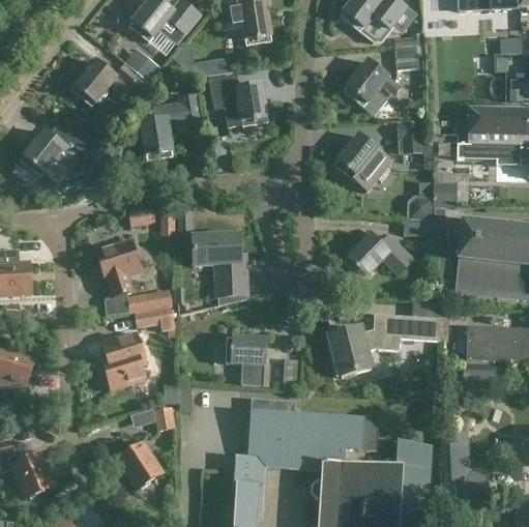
[(172,11),(157,0),(149,0),(127,28),(129,29),(131,27),(148,40),(146,42),(148,44),(158,30),(169,37),(172,33),(177,37),(189,23),(177,12),(172,11)]
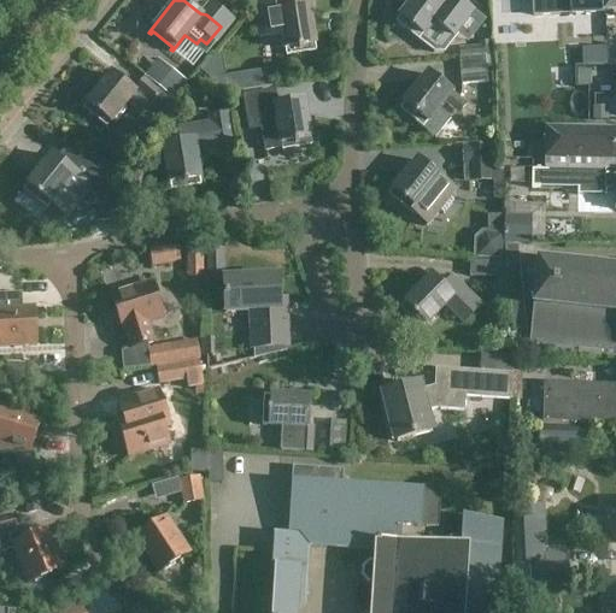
[(315,51),(309,9),(291,11),(289,0),(262,0),(258,4),(263,37),(282,35),(286,54),(315,51)]
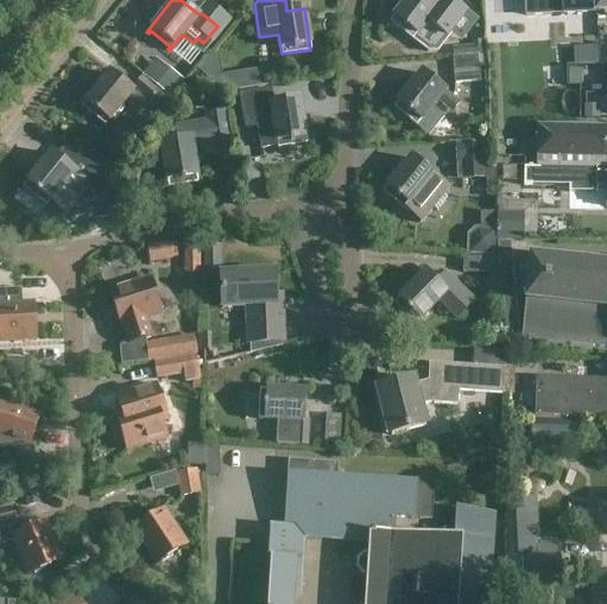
[(405,0),(389,21),(390,21),(392,19),(425,46),(424,49),(425,50),(428,48),(435,48),(447,31),(463,11),(461,8),(450,0),(405,0)]
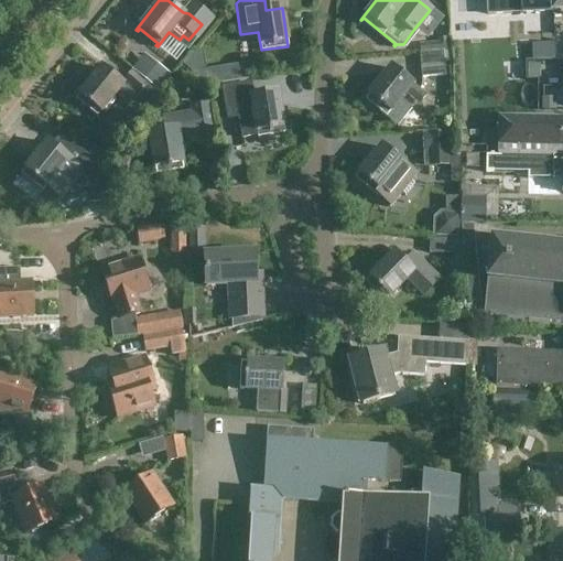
[(486,0),(488,11),(553,9),(553,10),(560,10),(562,12),(562,0),(486,0)]
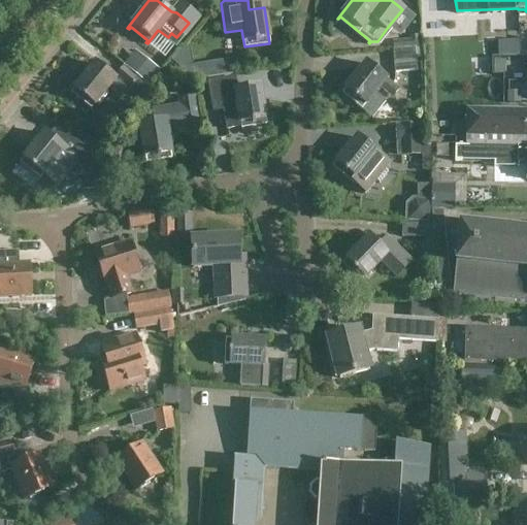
[(417,68),(416,59),(415,47),(393,48),(395,70),(417,68)]
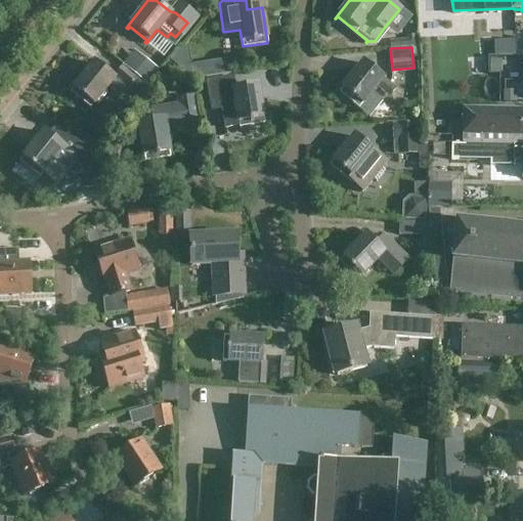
[(114,76),(94,60),(70,92),(71,93),(72,91),(89,104),(87,105),(89,107),(107,85),(121,95),(110,110),(120,117),(145,84),(135,76),(127,87),(114,76)]
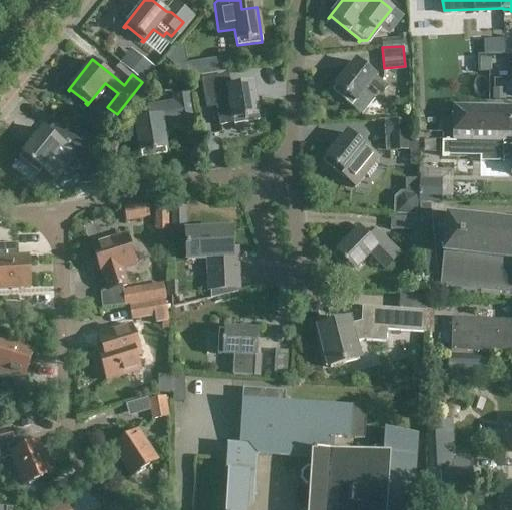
[(382,93),(388,86),(375,75),(356,60),(332,90),(333,90),(335,88),(362,110),(360,112),(362,112),(374,97),(364,89),(369,83),(382,93)]
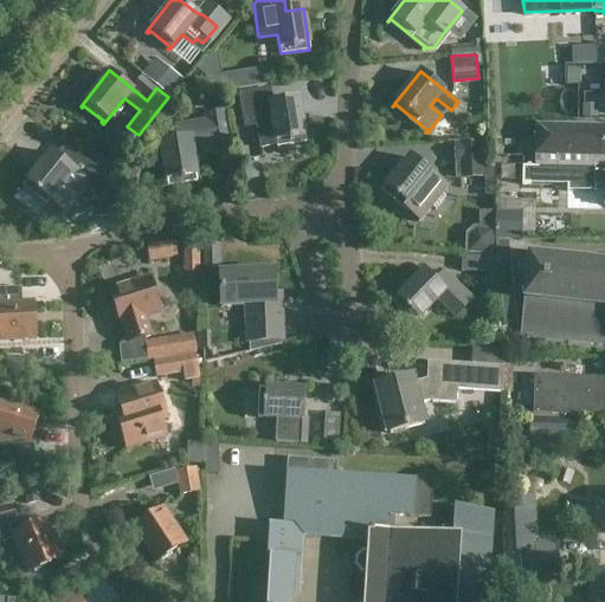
[(487,84),(459,85),(462,117),(489,116),(487,84)]
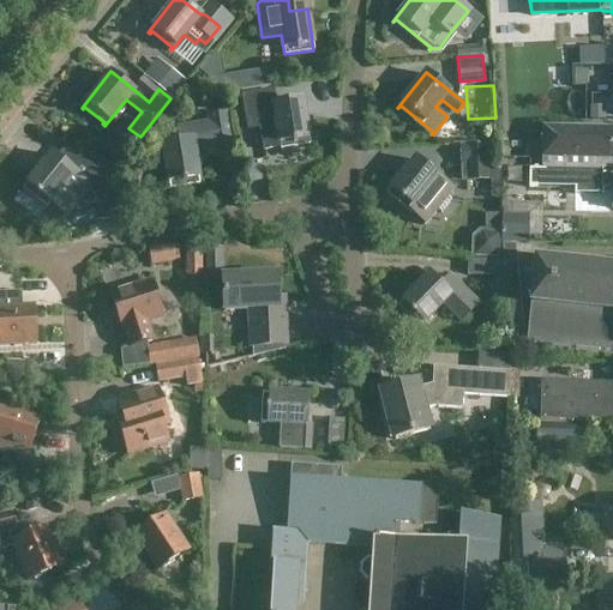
[(310,143),(301,97),(275,102),(272,88),(242,92),(248,126),(259,124),(264,148),(281,144),(281,148),(282,148),(282,144),(307,139),(308,143),(310,143)]
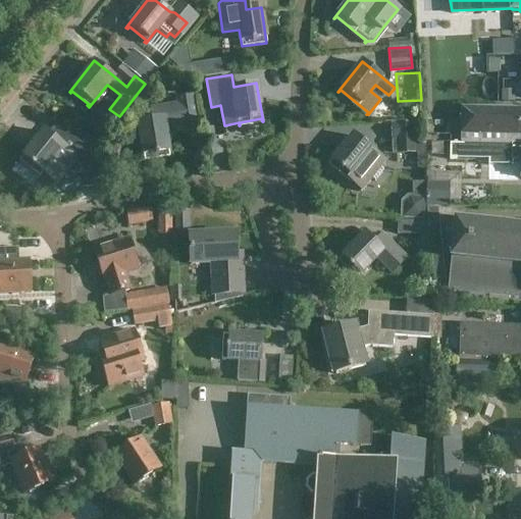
[(165,127),(180,125),(181,124),(183,131),(198,127),(193,95),(177,98),(178,103),(151,107),(153,119),(138,121),(144,160),(146,160),(146,158),(167,155),(167,157),(169,156),(165,127)]
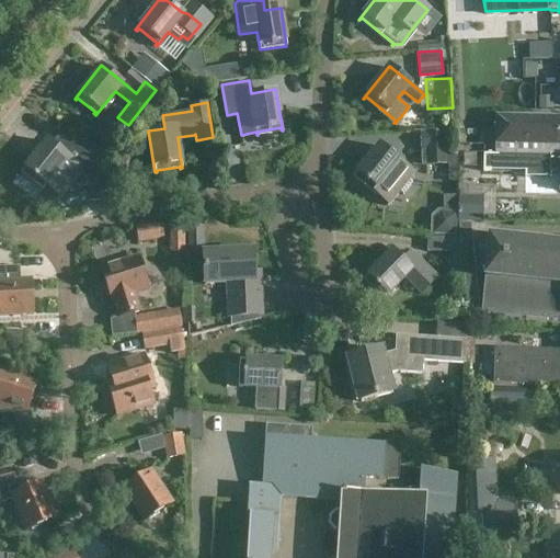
[(559,115),(495,115),(494,147),(559,148),(559,115)]
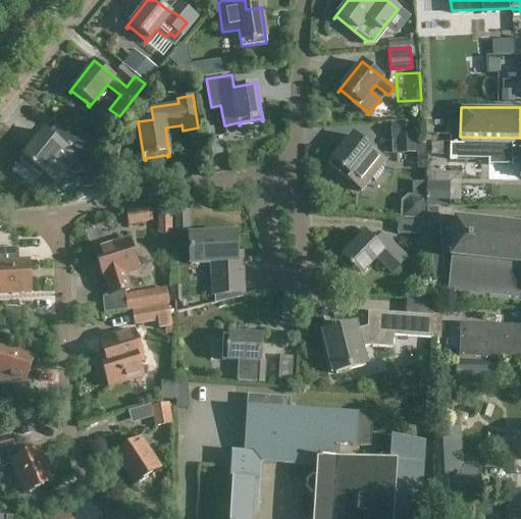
[(382,136),(409,135),(408,120),(382,121),(382,136)]
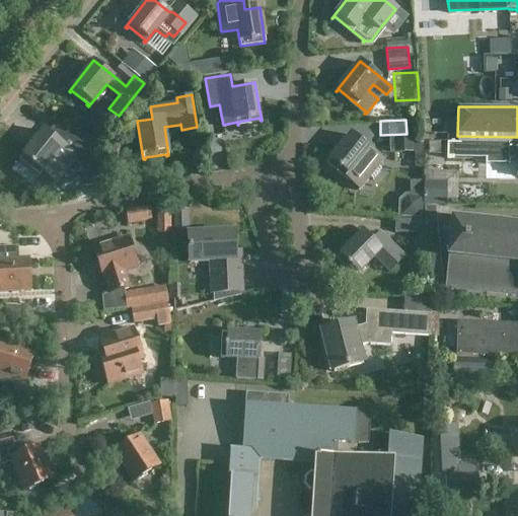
[(62,145),(43,130),(18,159),(19,160),(21,158),(39,172),(37,174),(38,175),(42,170),(56,181),(74,158),(77,161),(79,187),(93,185),(89,150),(78,140),(69,151),(62,145)]
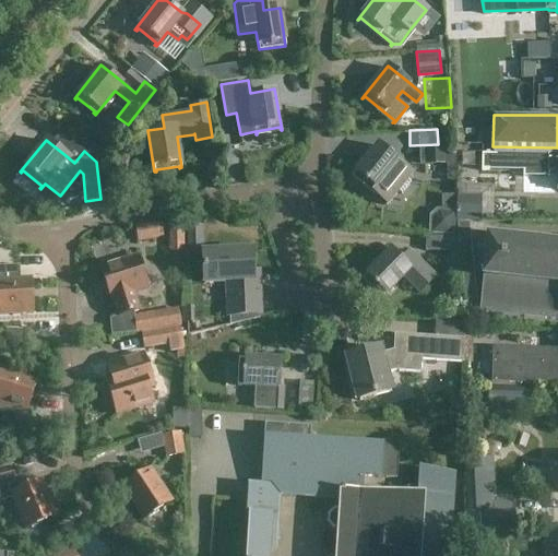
[(386,204),(412,172),(399,161),(399,160),(379,143),(352,176),(353,177),(355,175),(372,190),(371,192),(372,193),(375,191),(387,201),(384,203),(386,204)]
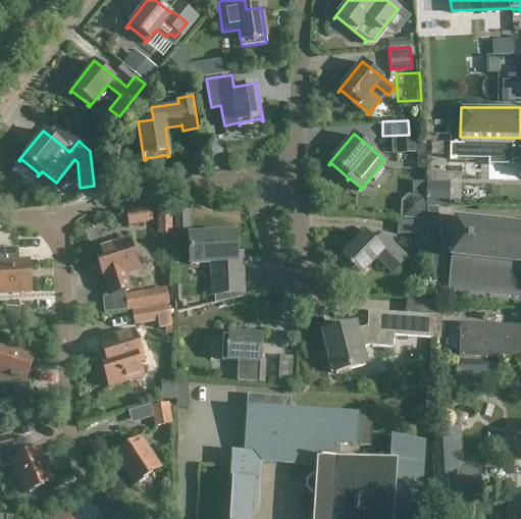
[(519,175),(520,175),(520,138),(460,137),(460,139),(450,139),(450,154),(488,155),(488,160),(513,161),(513,156),(520,156),(519,175)]
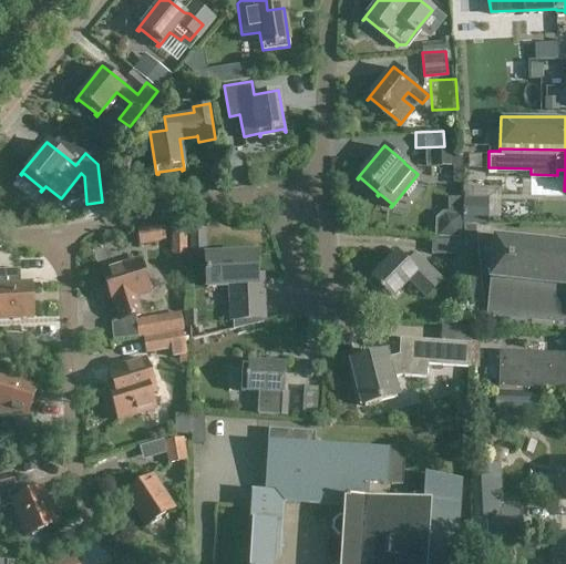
[(462,222),(475,222),(486,222),(486,194),(462,194),(462,222)]
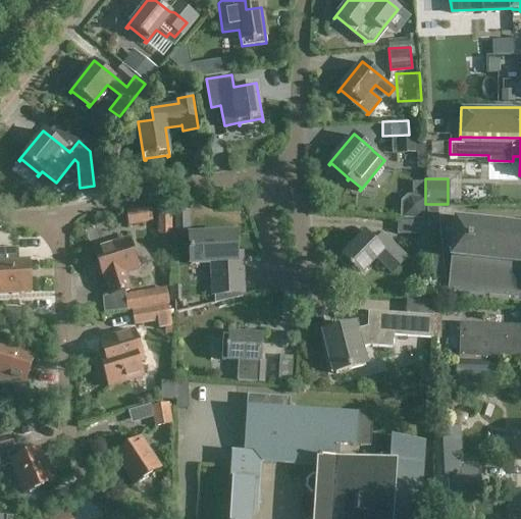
[(445,277),(437,204),(425,204),(432,278),(445,277)]
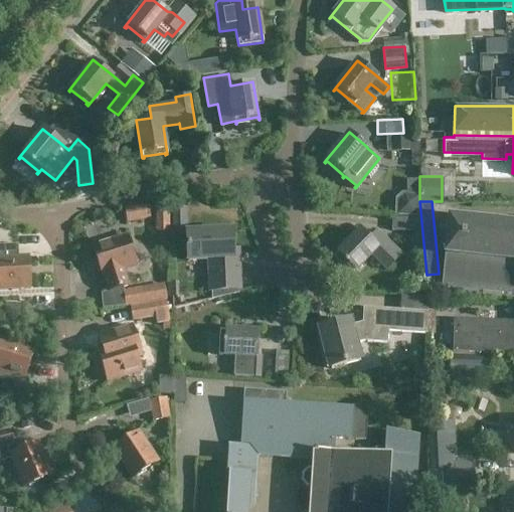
[(143,202),(124,205),(126,219),(145,216),(143,202)]
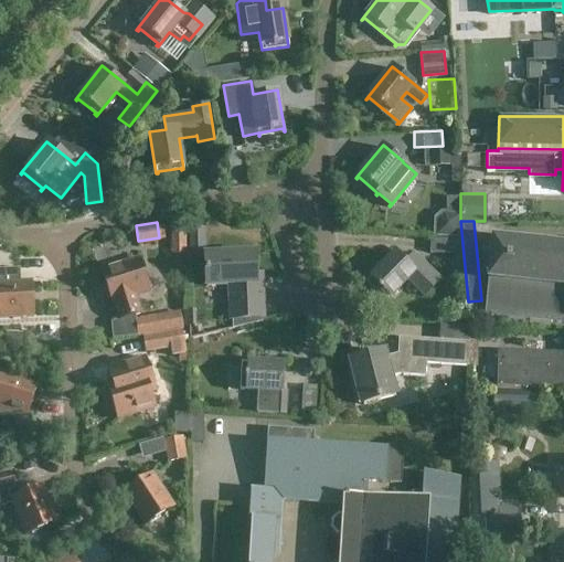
[(180,260),(195,255),(189,229),(173,233),(180,260)]
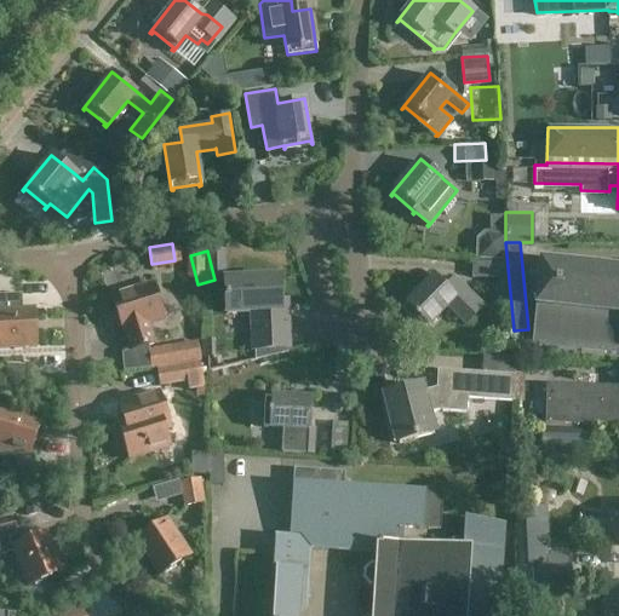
[(471,275),(504,277),(505,262),(473,259),(471,275)]
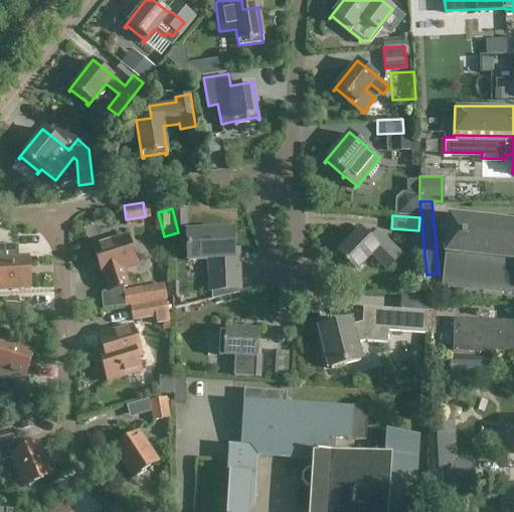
[(513,223),(448,217),(442,287),(513,294),(513,223)]
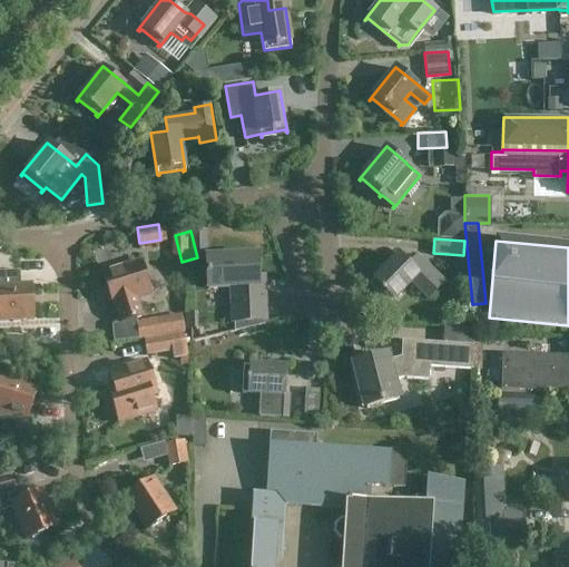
[(418,252),(408,262),(399,253),(369,283),(370,284),(371,282),(390,300),(388,302),(389,303),(410,281),(427,296),(443,279),(418,252)]
